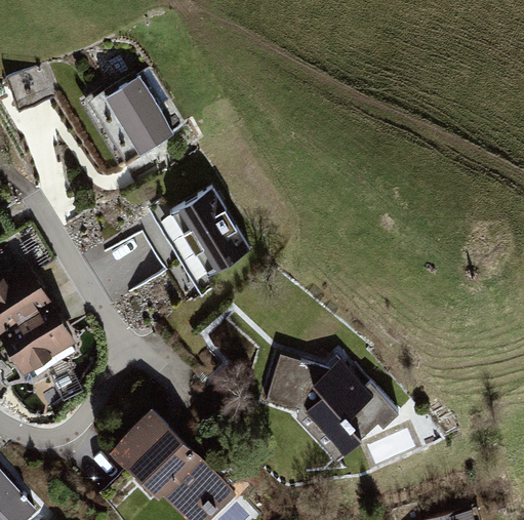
[(101,93),(85,102),(124,161),(186,127),(149,72),(104,98),(101,93)]
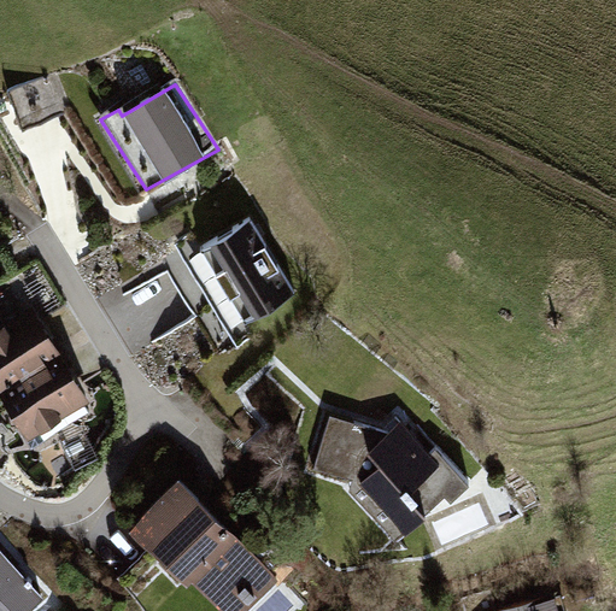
[(250,223),(187,258),(235,330),(294,295),(250,223)]
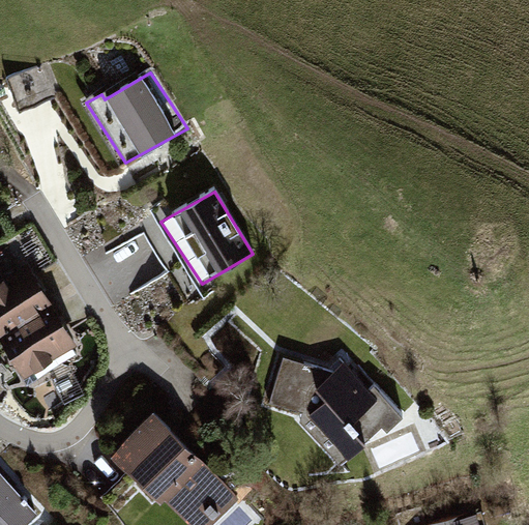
[(0,337),(51,308),(27,266),(0,281),(0,337)]
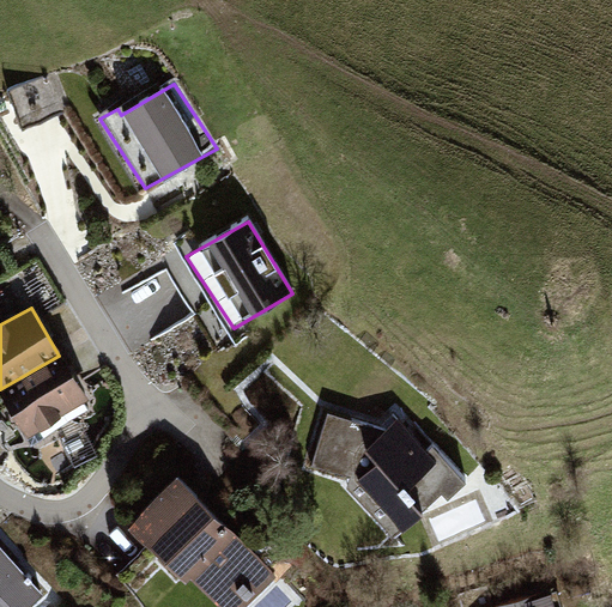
[(59,356),(0,389),(0,398),(25,441),(90,402),(59,356)]
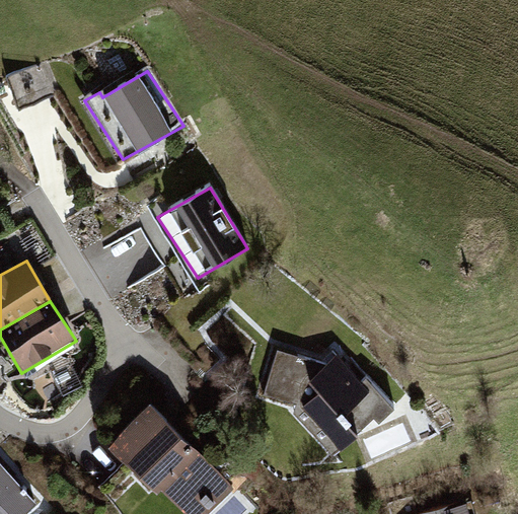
[(394,411),(335,347),(316,365),(276,353),(263,397),(296,408),(293,416),(333,459),(372,419),(378,425),(394,411)]
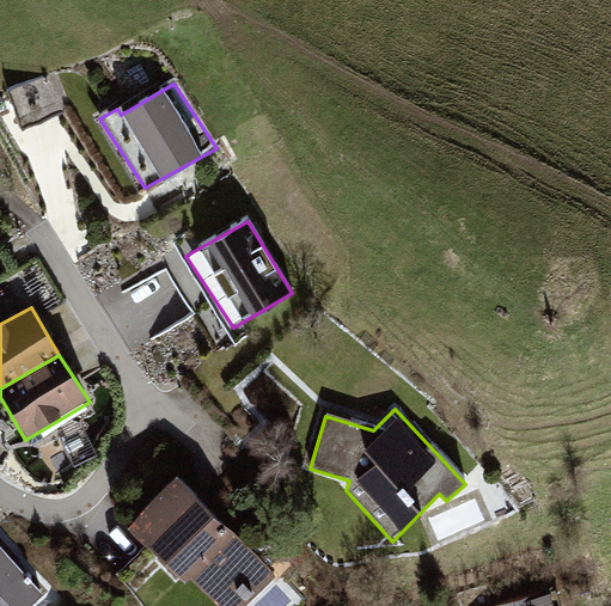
[(74,470),(98,459),(85,432),(61,444),(74,470)]
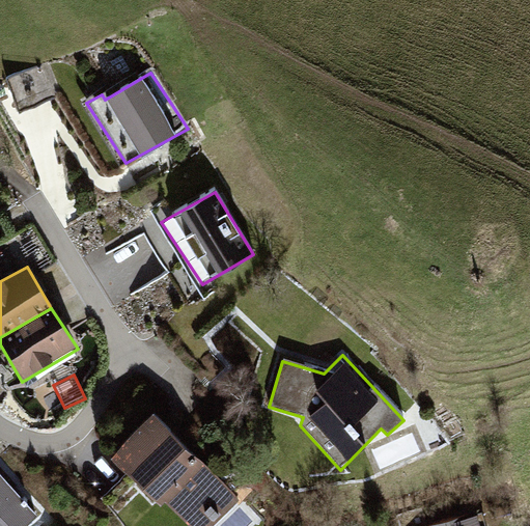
[(40,396),(47,414),(61,409),(55,391),(40,396)]
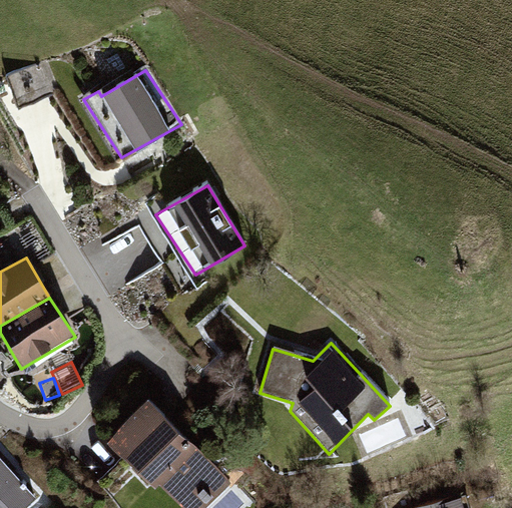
[(206,507),(230,484),(147,401),(108,440),(154,488),(159,485),(180,507),(206,507)]
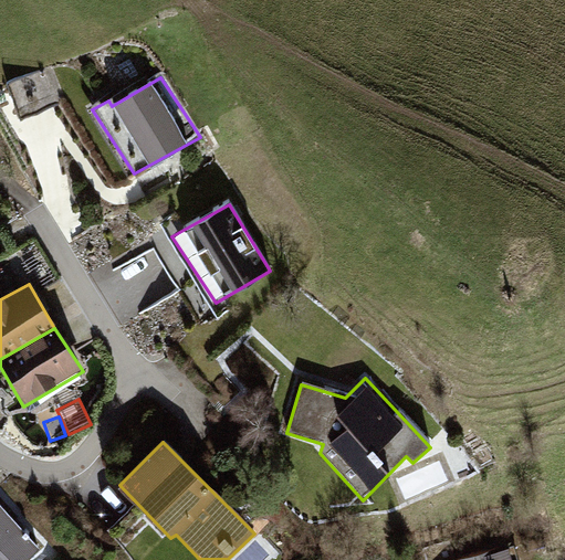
[(31,559),(40,552),(0,508),(0,559),(31,559)]
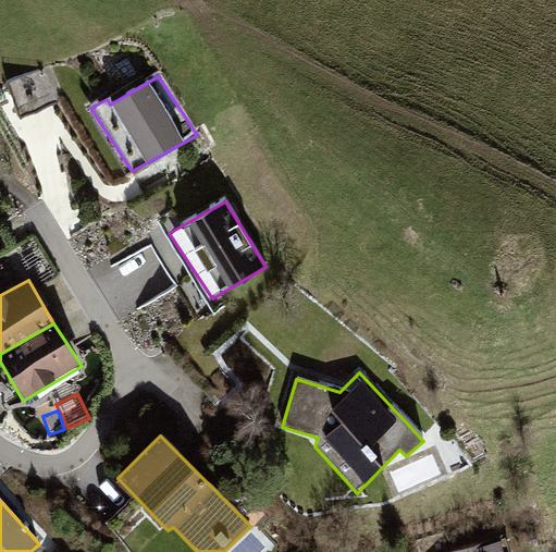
[(507,551),(504,539),(453,551),(507,551)]
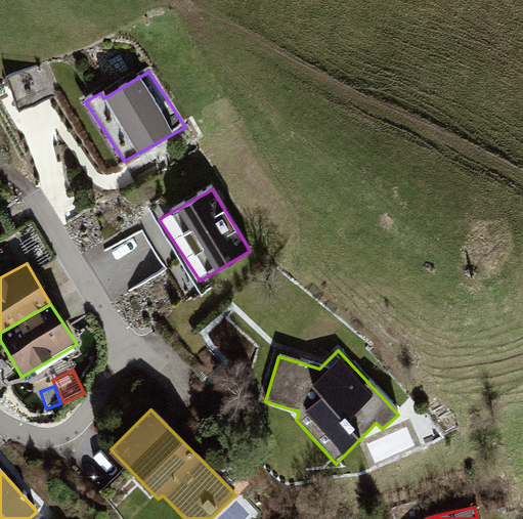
All buildings are outlined.
